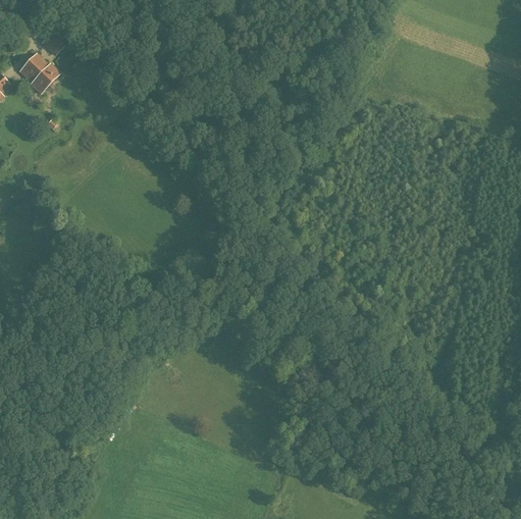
[(41,42),(54,54),(64,44),(51,31),(41,42)]
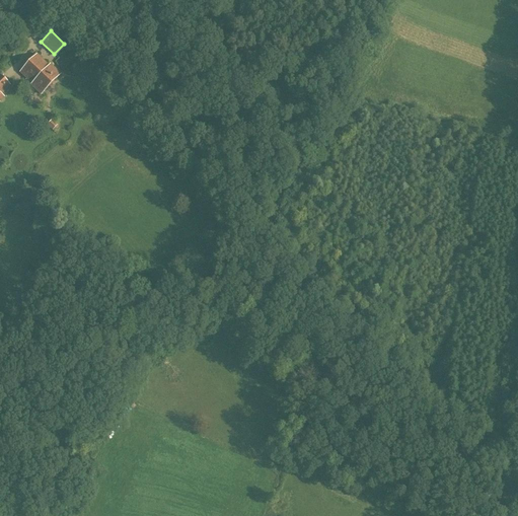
[(49,62),(47,63),(35,52),(18,70),(30,81),(29,82),(39,91),(59,71),(49,62)]
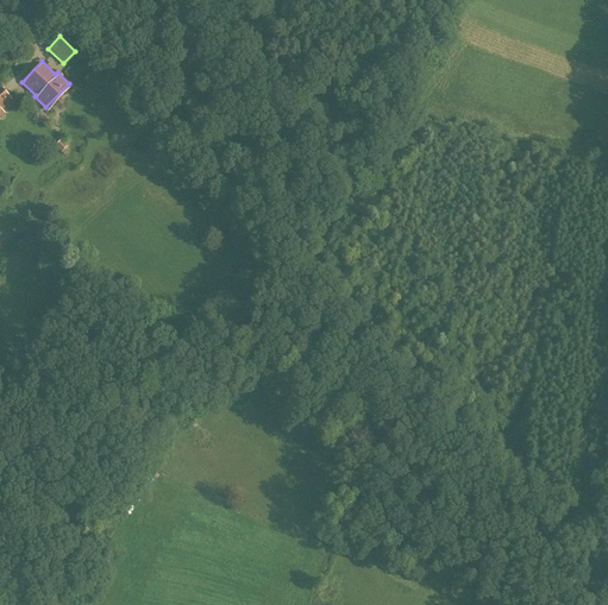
[(0,107),(11,96),(0,84),(0,107)]
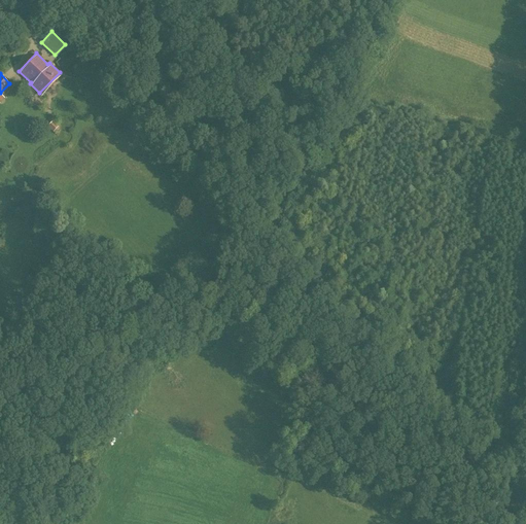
[(106,81),(99,88),(107,97),(114,91),(106,81)]
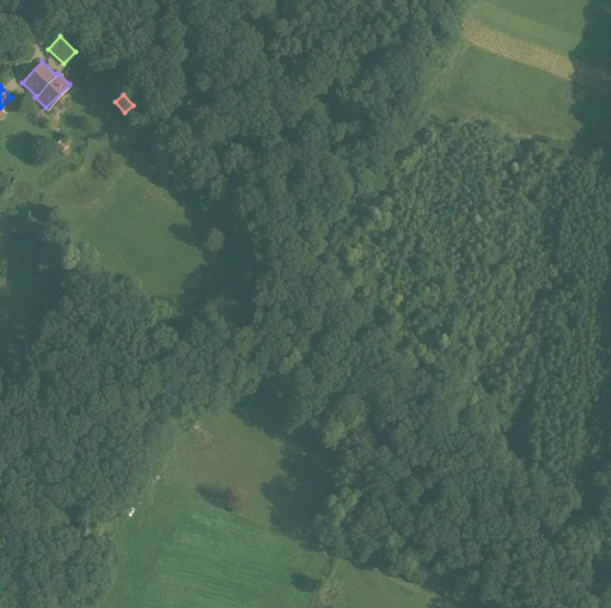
[(66,143),(60,137),(54,143),(60,151),(66,143)]
